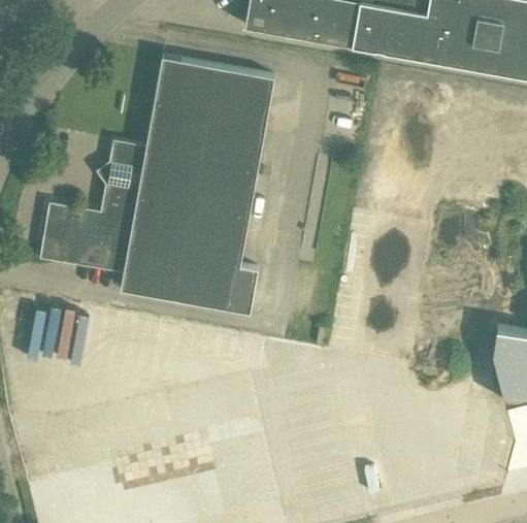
[(526,0),(249,0),(243,29),(526,79),(526,0)]
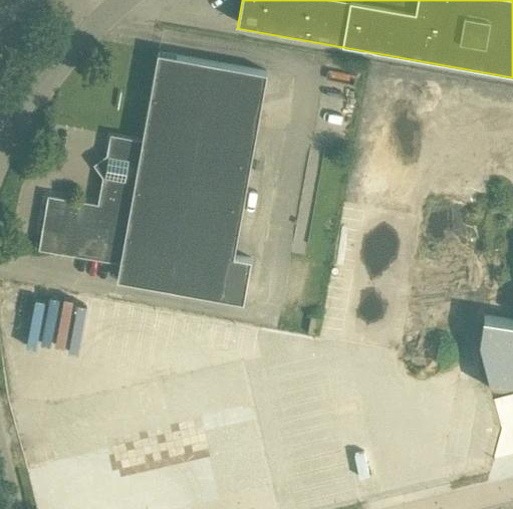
[(233,260),(266,76),(157,56),(141,146),(110,141),(97,210),(48,201),(39,251),(118,265),(115,283),(225,303),(241,306),(249,263),(233,260)]
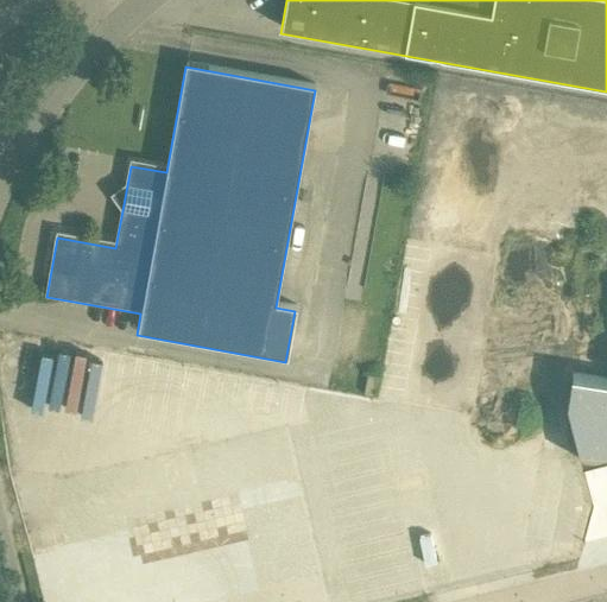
[(606,384),(573,379),(567,410),(580,461),(606,454),(606,384)]
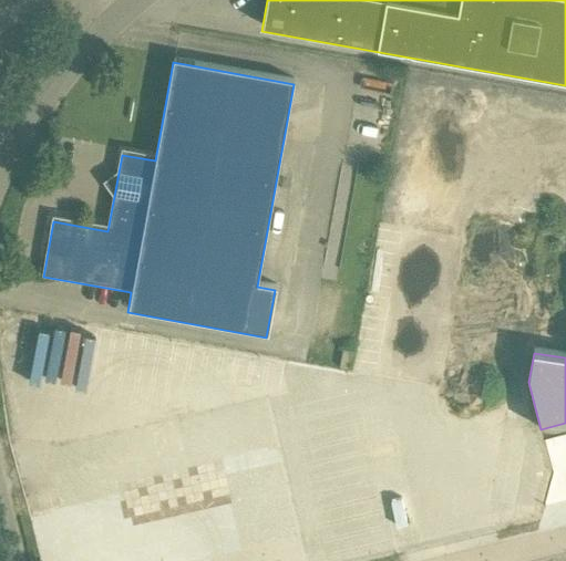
[(347,374),(350,356),(341,354),(338,373),(347,374)]
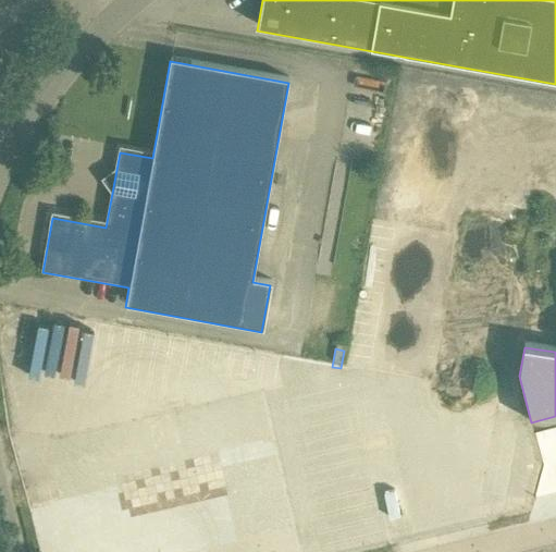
[(194,551),(235,543),(219,455),(113,475),(116,491),(69,500),(77,546),(96,541),(97,551),(124,551),(131,550),(131,551),(194,551)]
